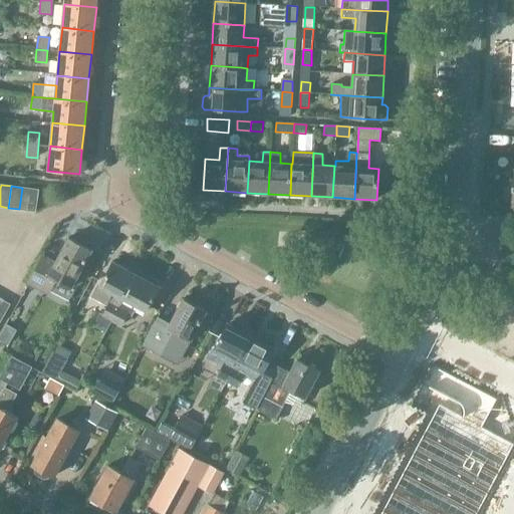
[(22,188),(19,209),(36,212),(39,190),(22,188)]
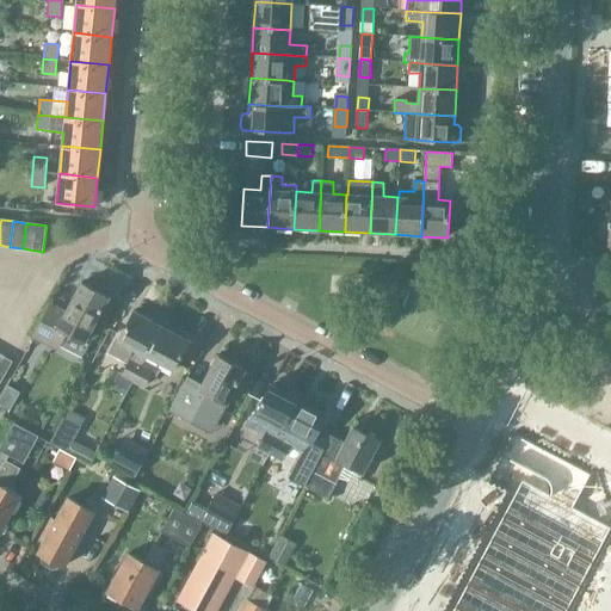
[(51,304),(32,338),(34,339),(45,345),(56,350),(66,332),(84,341),(109,296),(81,282),(66,312),(51,304)]
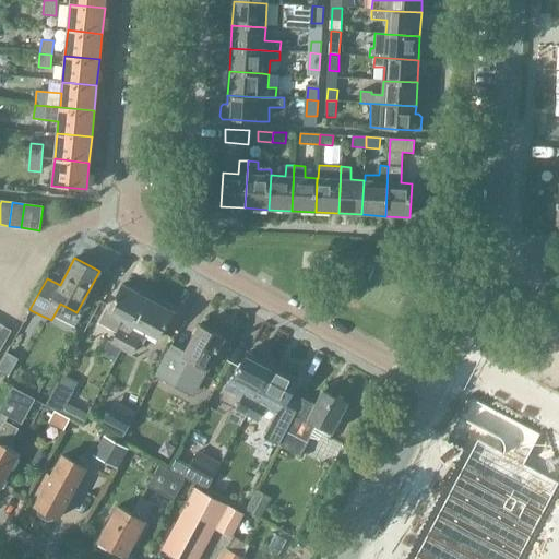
[(125,285),(103,324),(118,333),(114,342),(110,341),(104,354),(116,360),(122,349),(150,298),(125,285)]
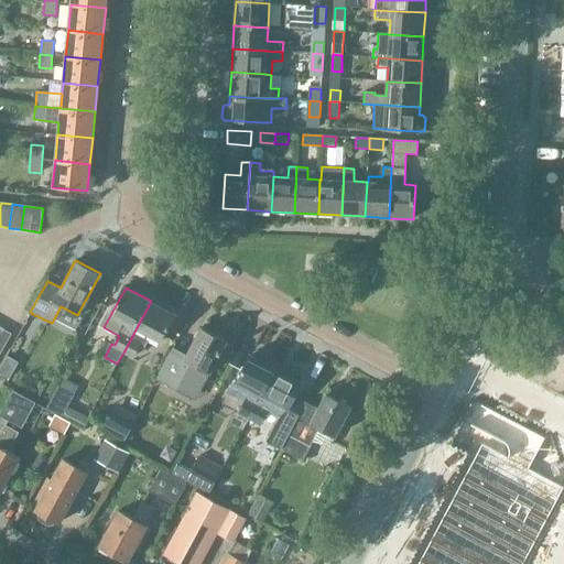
[(151,301),(123,353),(133,358),(140,345),(142,346),(149,335),(162,342),(176,314),(174,313),(175,310),(163,303),(162,306),(151,301)]
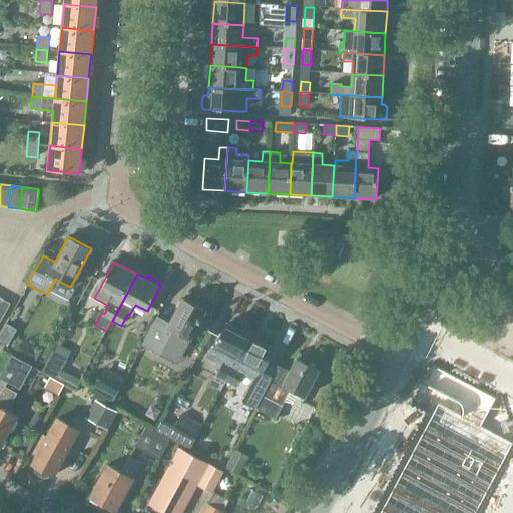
[(0,323),(11,303),(0,297),(0,323)]
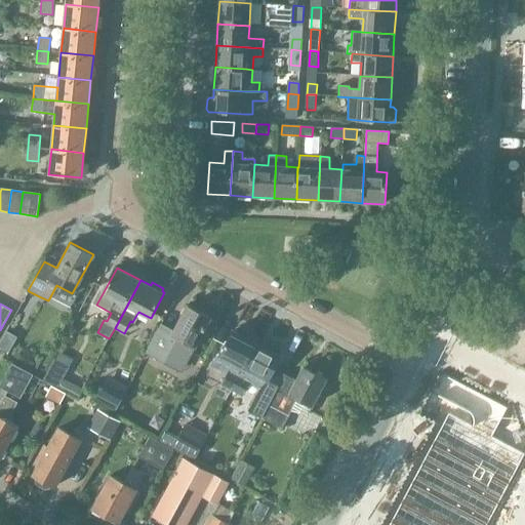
[(147,354),(180,371),(210,317),(188,306),(173,331),(162,325),(147,354)]
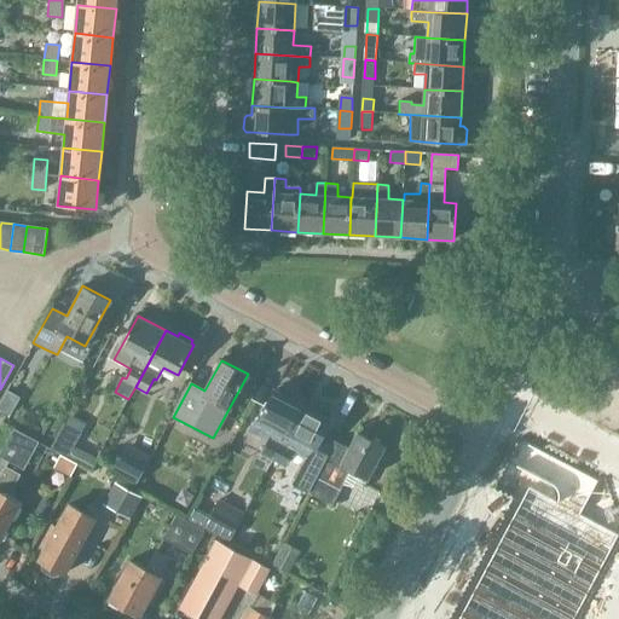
[(276,389),(252,434),(270,443),(264,455),(273,460),(304,404),(290,397),(293,393),(291,389),(283,385),(279,386),(277,389),(276,389)]
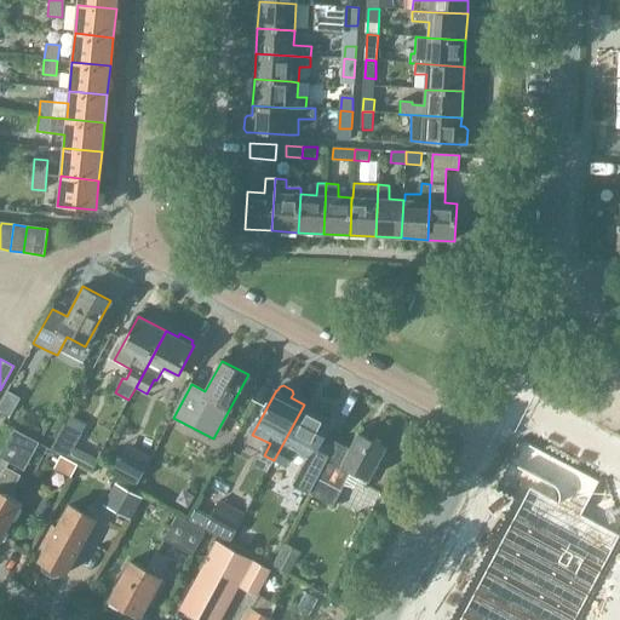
[(0,408),(11,415),(21,399),(9,391),(0,406),(0,408)]
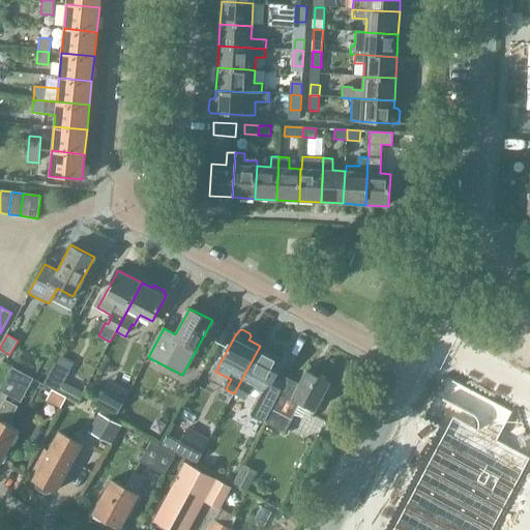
[(260,346),(234,393),(243,399),(251,385),(255,377),(269,384),(265,393),(253,415),(265,421),(287,379),(275,373),(283,358),(282,357),(284,354),(283,351),(275,347),(271,348),(270,351),(260,346)]
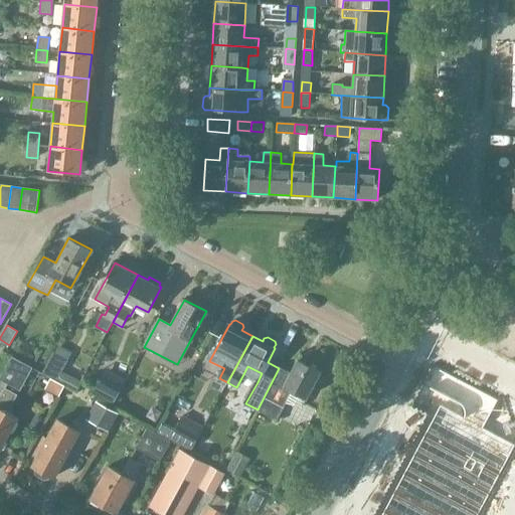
[(54,352),(42,373),(49,377),(63,384),(76,391),(80,382),(61,372),(68,359),(54,352)]
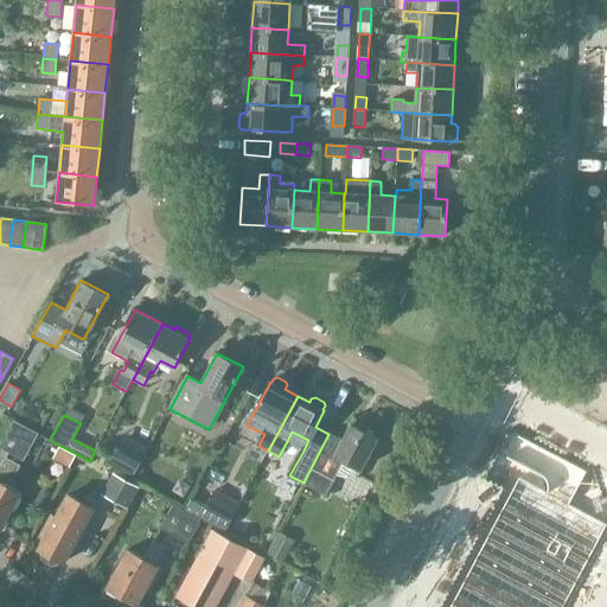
[(12,417),(0,441),(0,443),(23,457),(36,430),(12,417)]
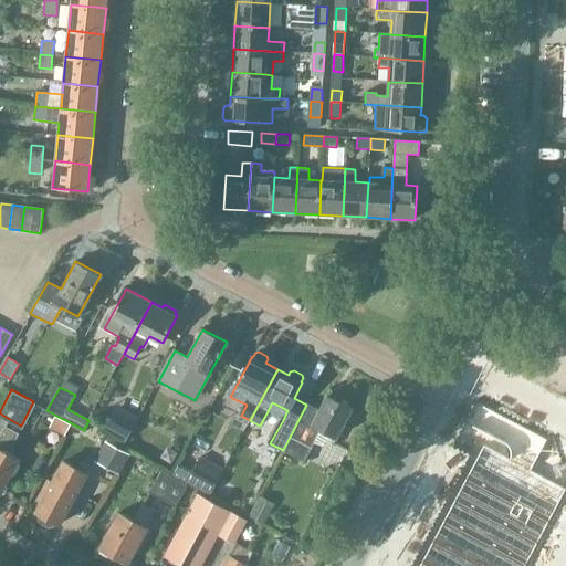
[(306,405),(283,450),(305,462),(322,430),(337,438),(343,426),(346,428),(352,427),(357,417),(355,411),(352,410),(353,408),(328,396),(320,411),(306,405)]
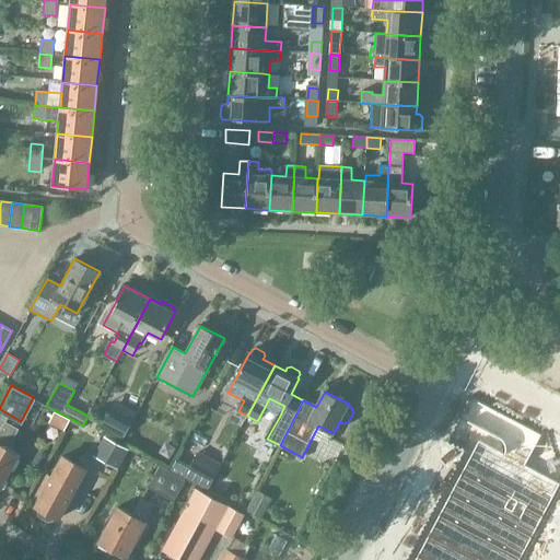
[(108,408),(100,423),(123,436),(131,421),(108,408)]
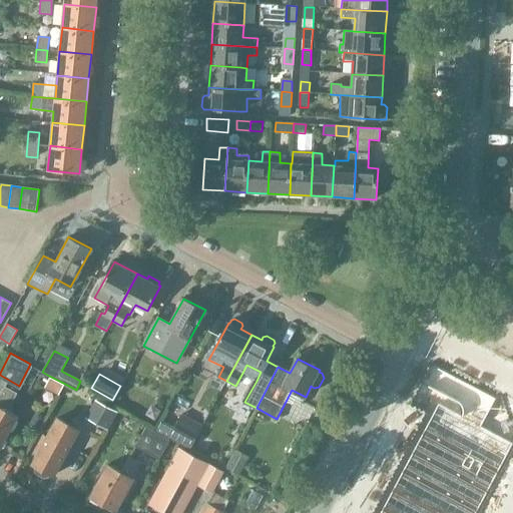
[(44,387),(57,394),(63,383),(49,376),(44,387)]
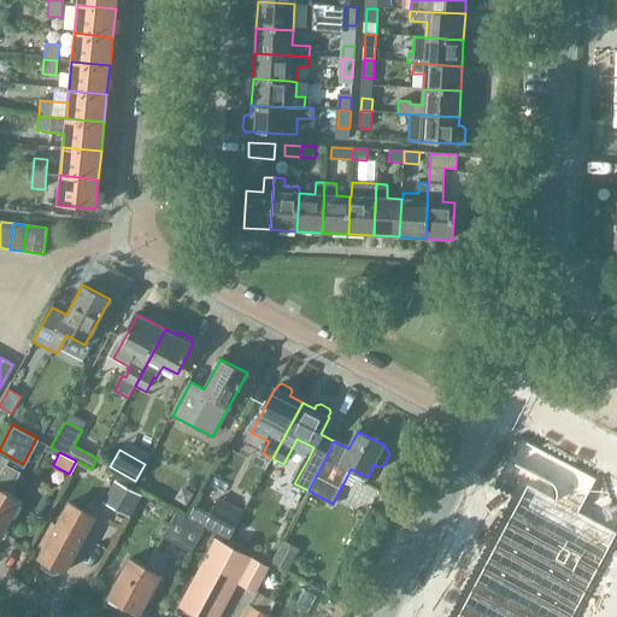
[(0,472),(0,538),(1,539),(22,501),(9,494),(21,474),(5,465),(0,472)]
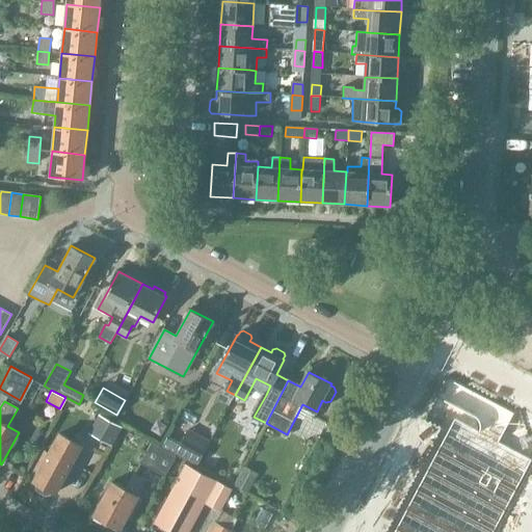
[(104,409),(89,434),(111,447),(123,427),(113,423),(117,417),(104,409)]
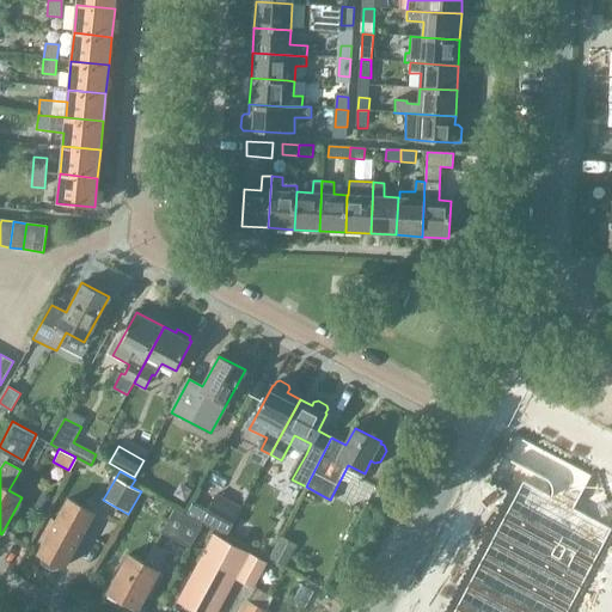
[(611,531),(521,484),(452,611),(568,611),(611,531)]
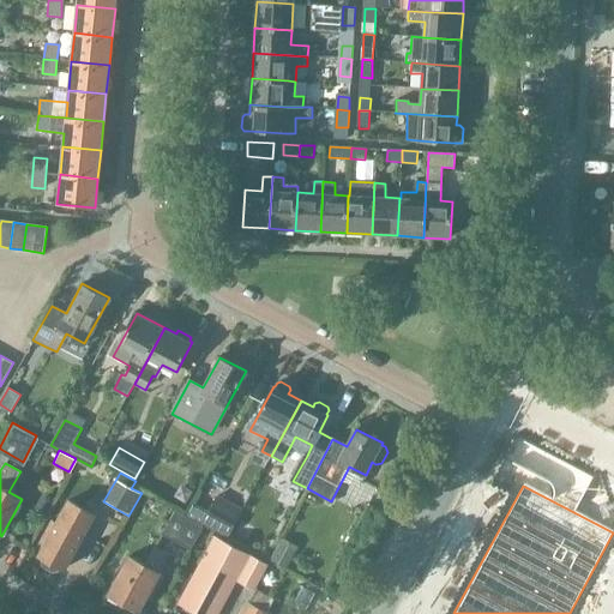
[(46,545),(40,557),(43,559),(42,563),(43,566),(53,572),(58,571),(59,567),(65,571),(85,534),(95,515),(70,501),(59,521),(58,523),(53,521),(41,542),(46,545)]
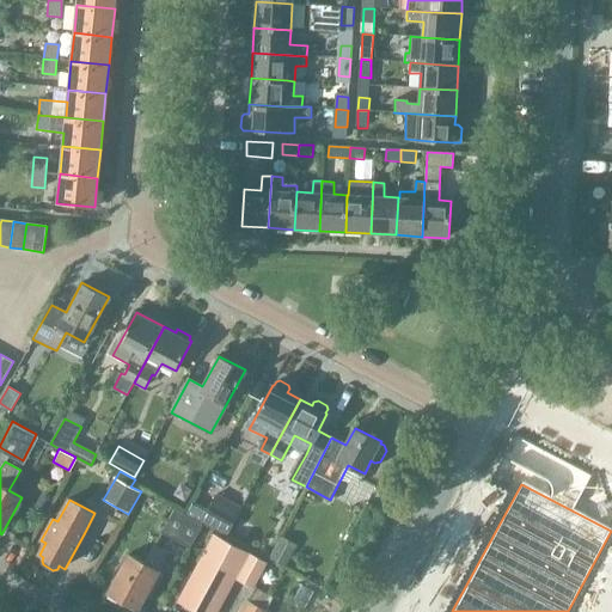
[(195,503),(188,515),(200,522),(207,510),(195,503)]
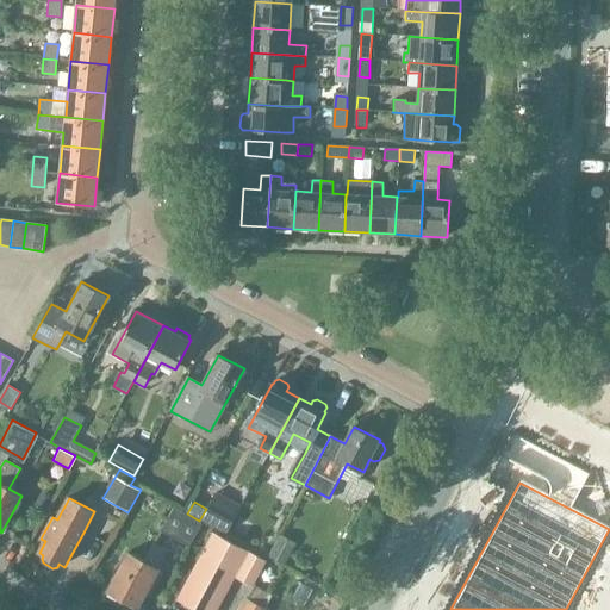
[(174,506),(161,530),(190,546),(201,522),(199,521),(187,514),(174,506)]
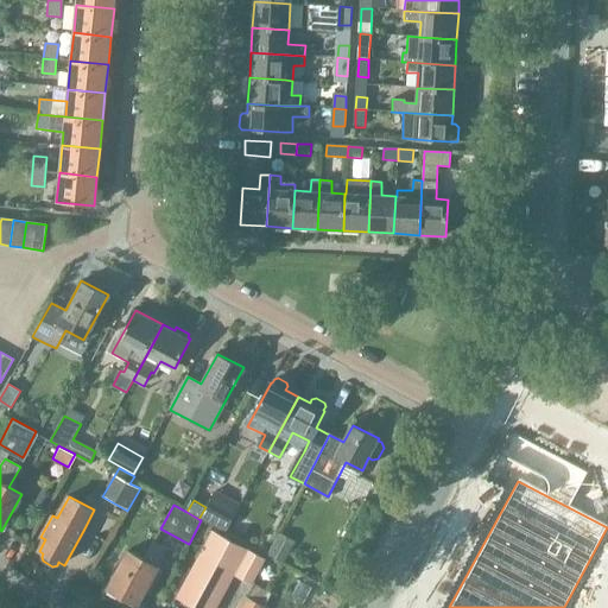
[(206,507),(198,519),(201,520),(223,532),(232,518),(207,505),(206,507)]
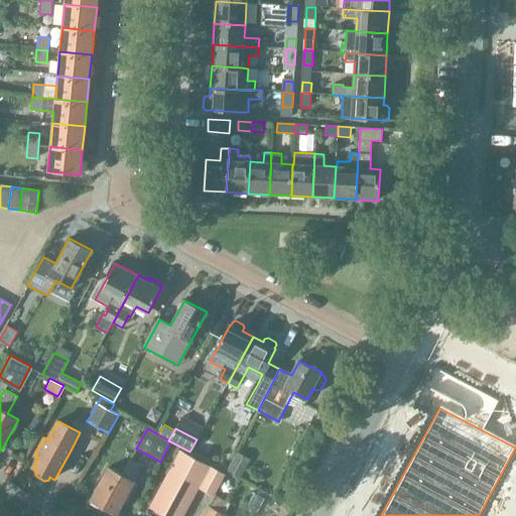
[(180,452),(150,507),(166,515),(183,515),(200,489),(213,497),(225,475),(180,452)]
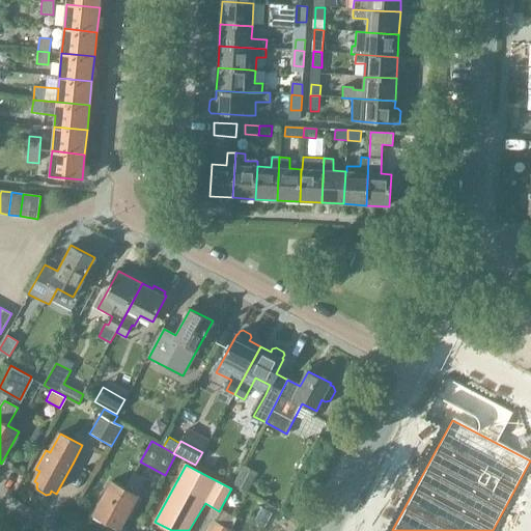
[(258,476),(244,468),(234,486),(248,494),(258,476)]
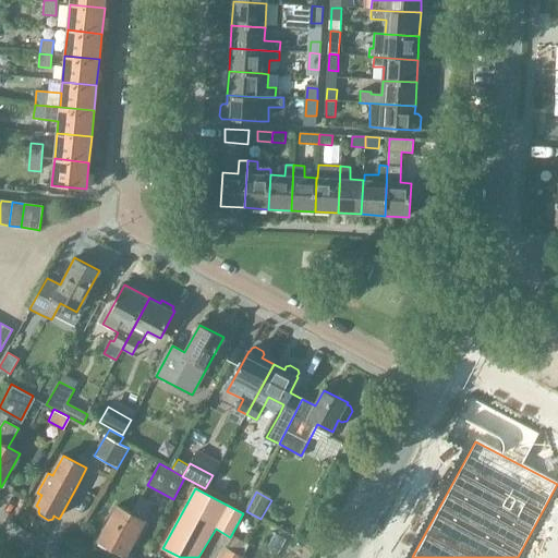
[(141,499),(132,514),(117,506),(98,541),(126,555),(138,534),(142,536),(149,523),(145,520),(153,506),(141,499)]
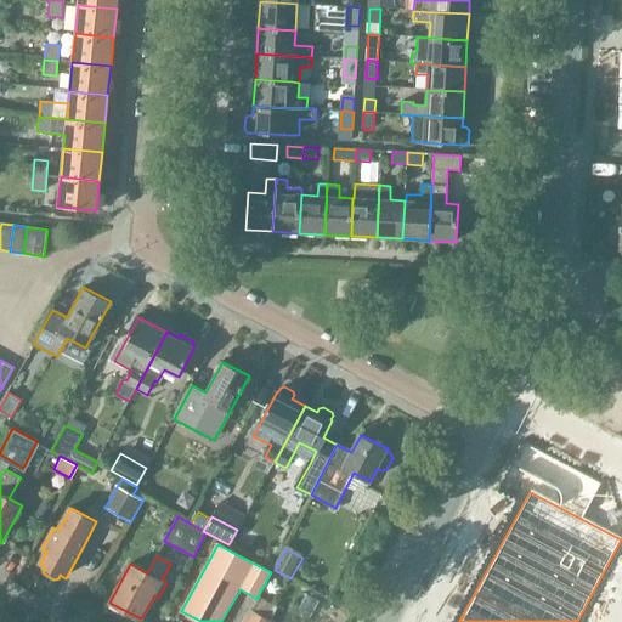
[(271,621),(280,606),(261,597),(247,621),(271,621)]
